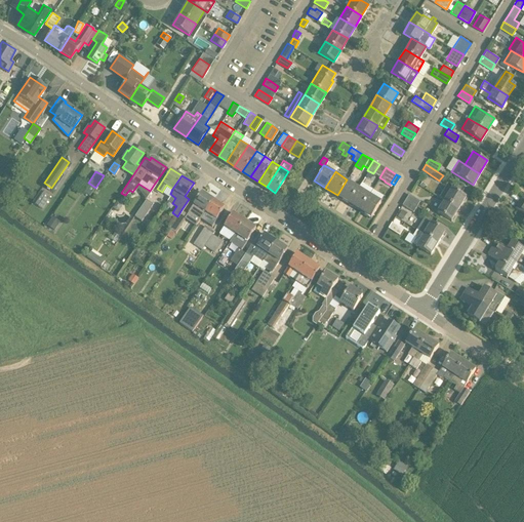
[(347,179),(337,195),(349,202),(359,187),(347,179)]
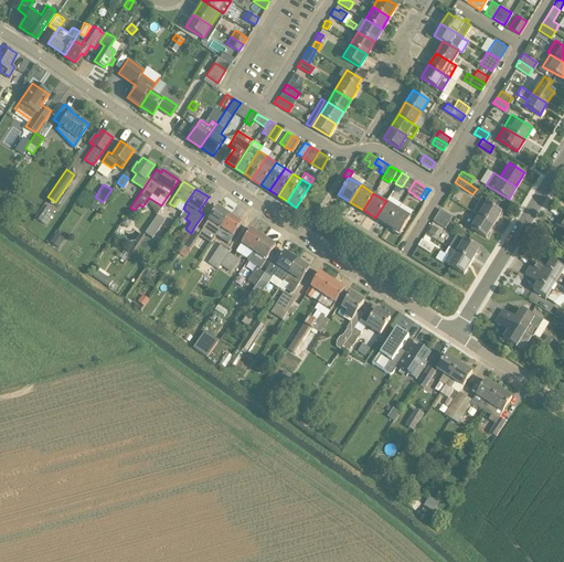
[(498,202),(489,197),(486,202),(485,202),(477,214),(492,223),(500,211),(495,208),(498,202)]
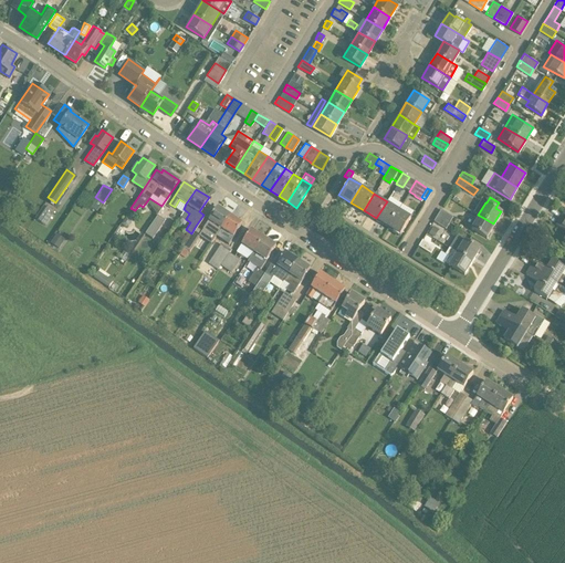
[(387,201),(376,218),(388,226),(398,208),(387,201)]
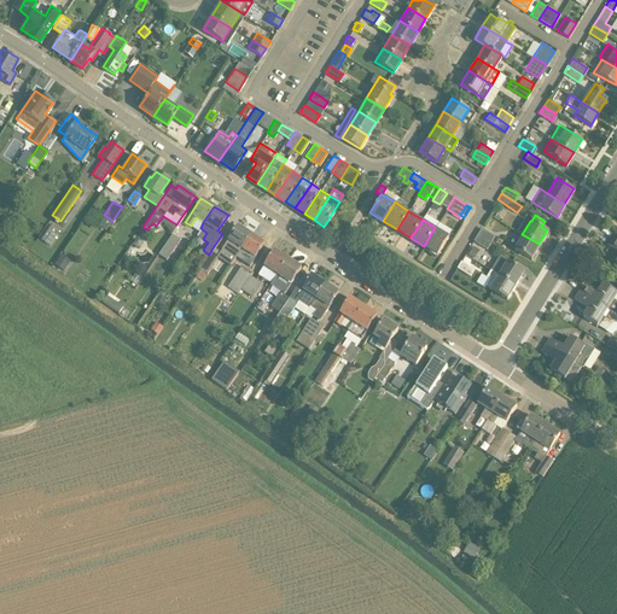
[(38,238),(44,241),(52,229),(53,227),(47,223),(38,238)]
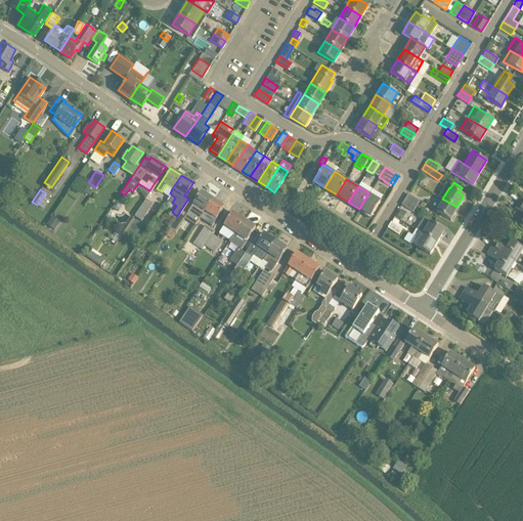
[(201,190),(187,210),(199,218),(204,210),(212,198),(201,190)]
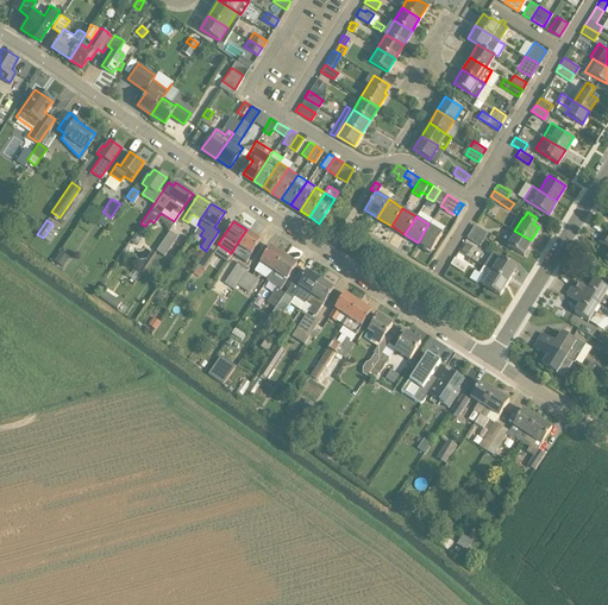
[(430,250),(442,232),(428,224),(418,243),(430,250)]
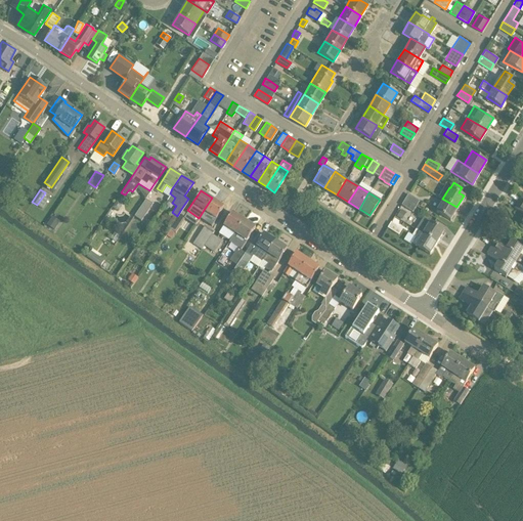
[(404,198),(416,205),(419,199),(407,192),(404,198)]
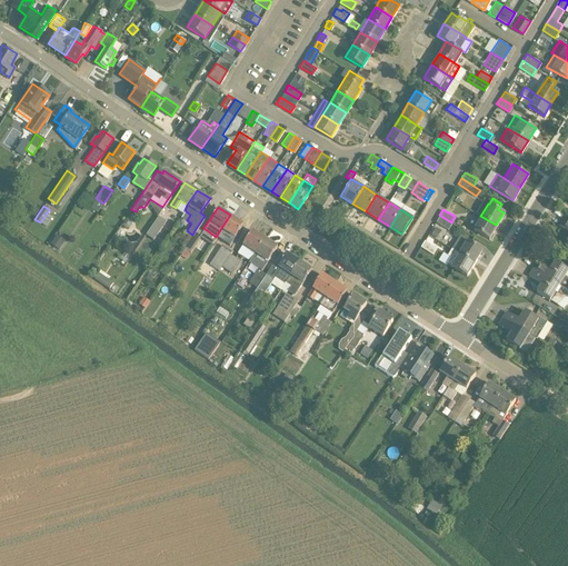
[(152,238),(165,220),(158,215),(146,232),(152,238)]
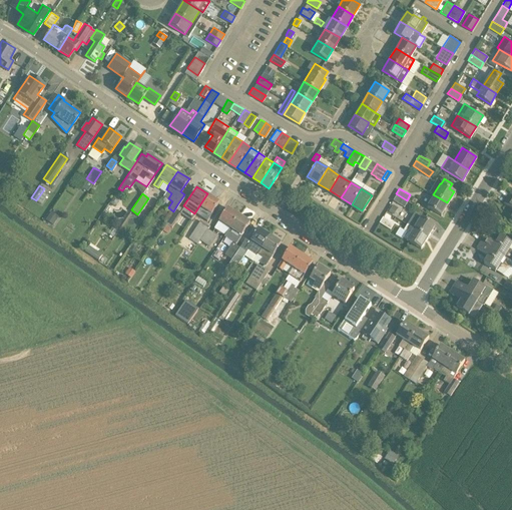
[(206,219),(218,201),(207,193),(199,205),(205,210),(201,216),(206,219)]
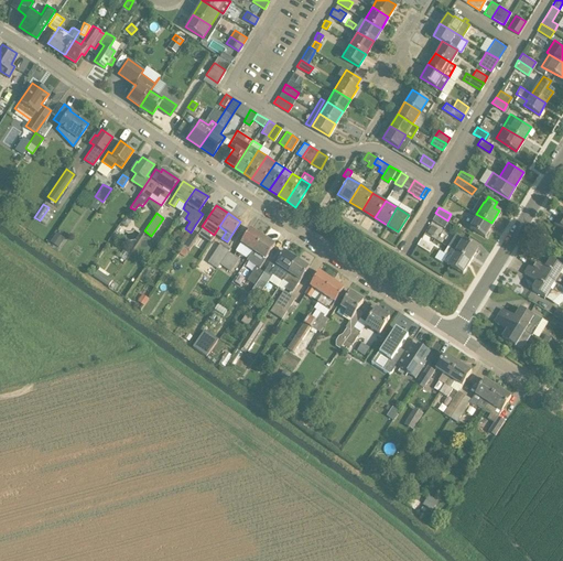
[(446,220),(447,220),(435,213),(431,219),(443,226),(446,220)]
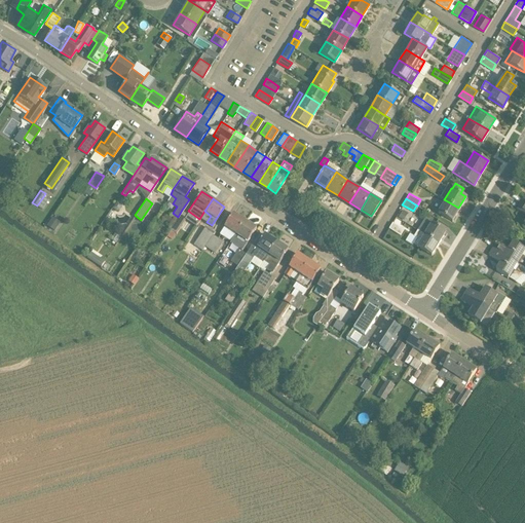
[(116,209),(119,209),(121,206),(120,202),(116,199),(112,207),(116,209)]
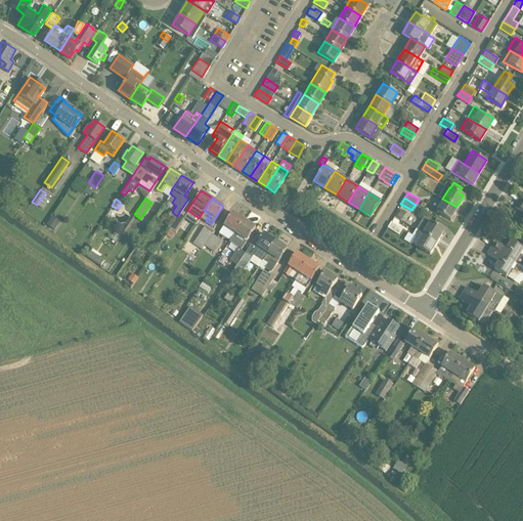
[(435,210),(449,219),(456,207),(442,199),(435,210)]
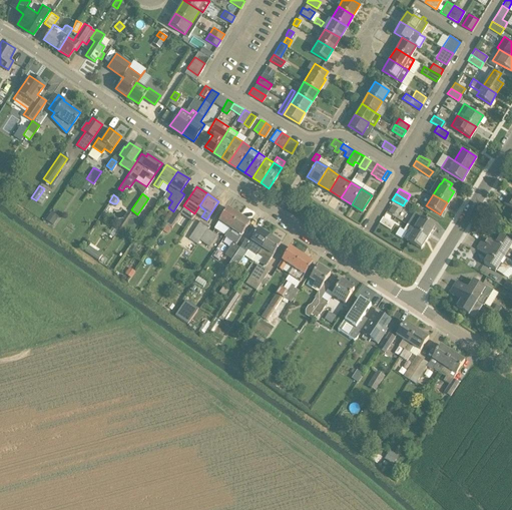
[(511,198),(507,196),(503,202),(511,207),(511,214),(510,217),(511,218),(511,198)]
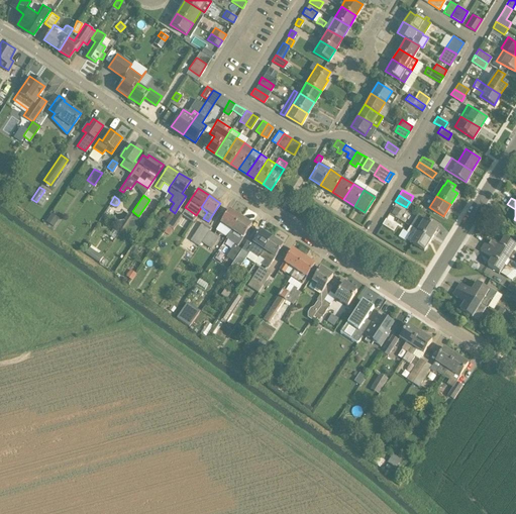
[(395,205),(391,212),(396,215),(400,208),(395,205)]
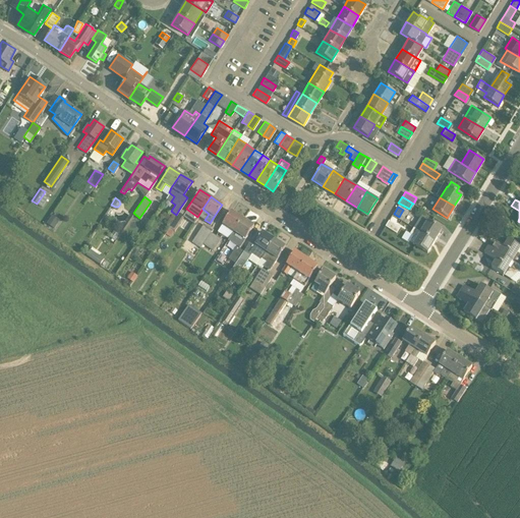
[(185,212),(180,208),(176,215),(171,222),(168,226),(173,229),(174,230),(185,212)]
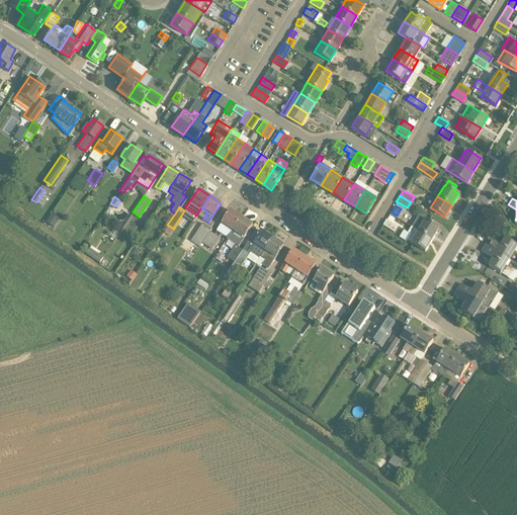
[(229,208),(216,229),(227,236),(240,216),(229,208)]
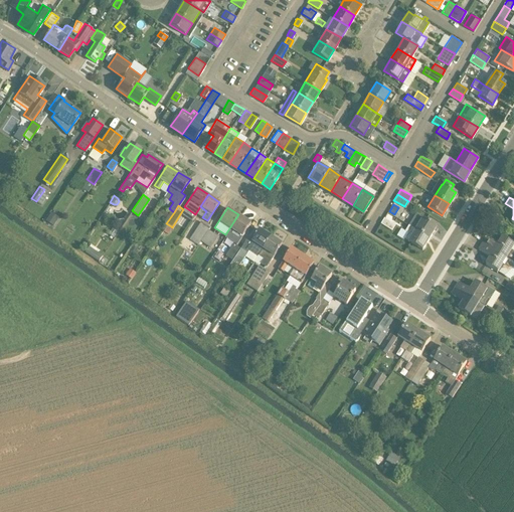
[(165,217),(169,219),(174,212),(170,209),(165,217)]
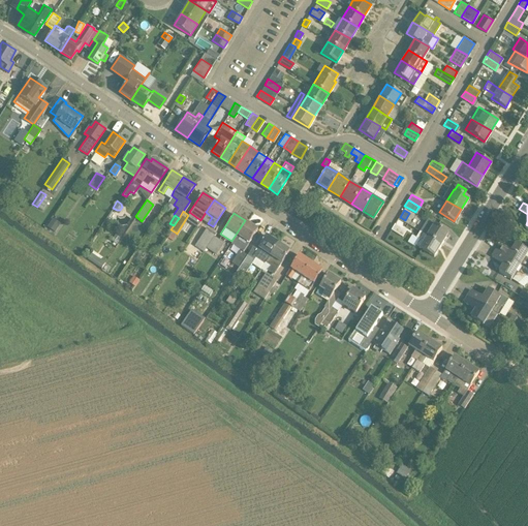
[(420,229),(440,243),(447,231),(426,218),(420,229)]
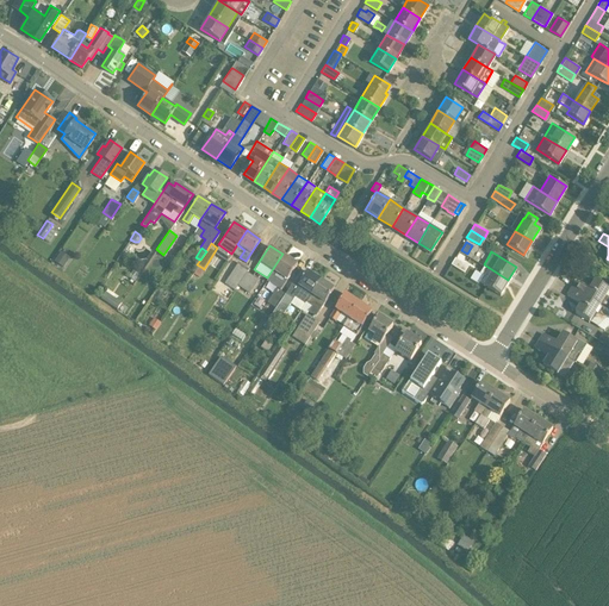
[(62,266),(68,258),(58,252),(54,260),(62,266)]
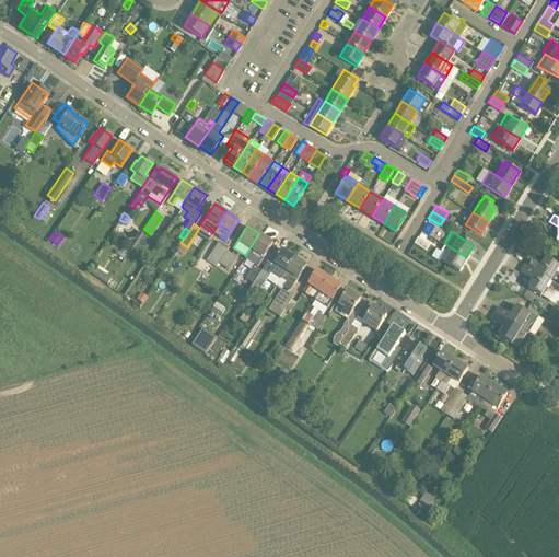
[(257,264),(272,242),(259,233),(245,255),(244,257),(257,265),(257,264)]
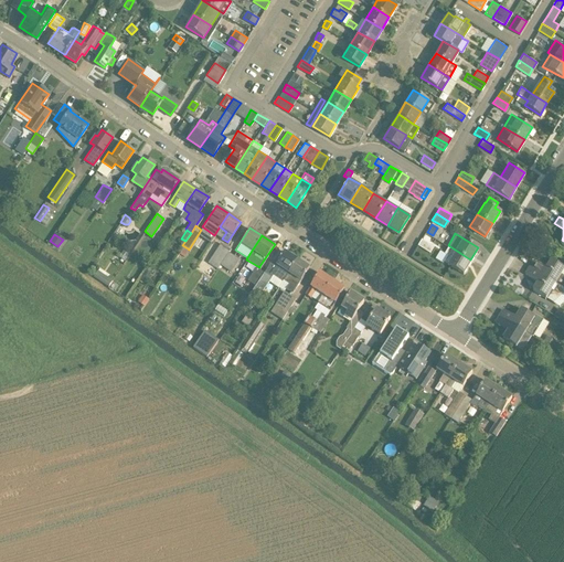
[(417,244),(428,251),(433,245),(421,237),(417,244)]
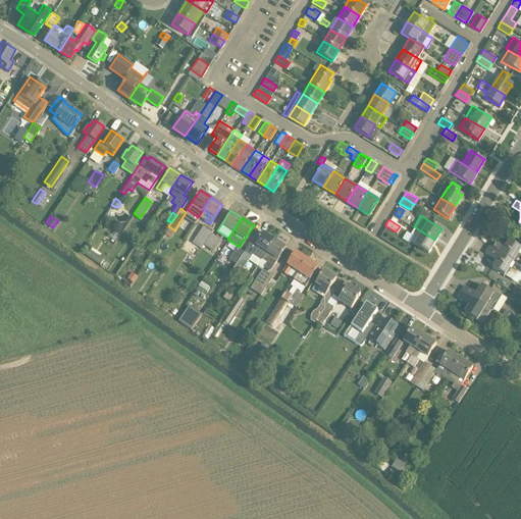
[(196,244),(193,248),(198,251),(201,246),(210,231),(212,229),(203,223),(191,241),(196,244)]
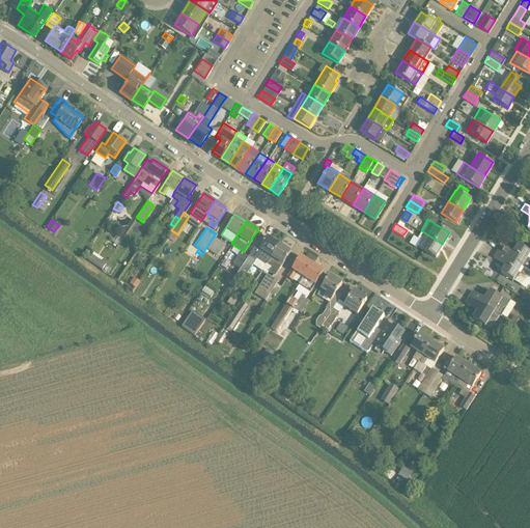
[(172,240),(176,233),(171,230),(168,237),(172,240)]
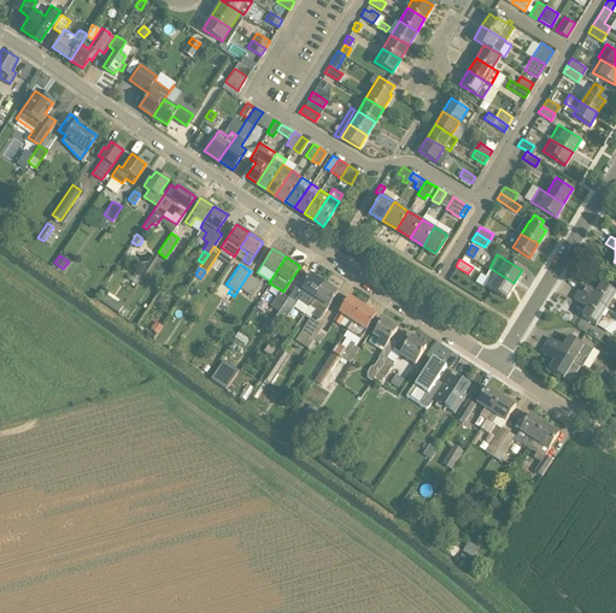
[(484,283),(505,296),(514,283),(490,267),(485,275),(488,277),(484,283)]
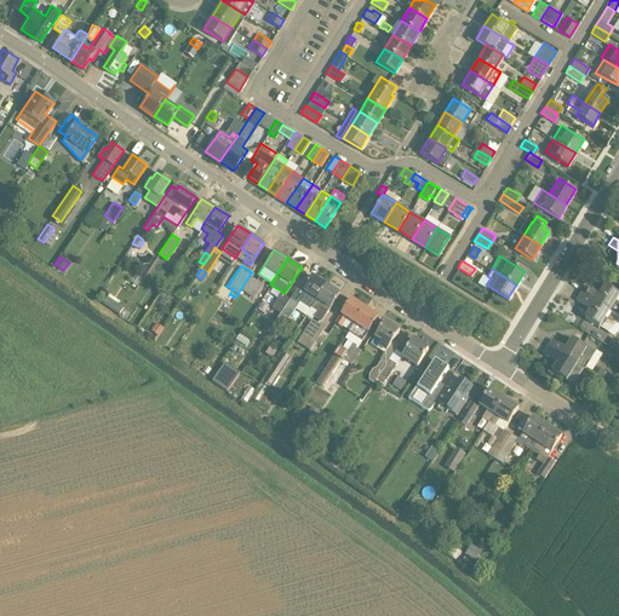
[(262,283),(250,275),(241,289),(248,294),(253,297),(262,283)]
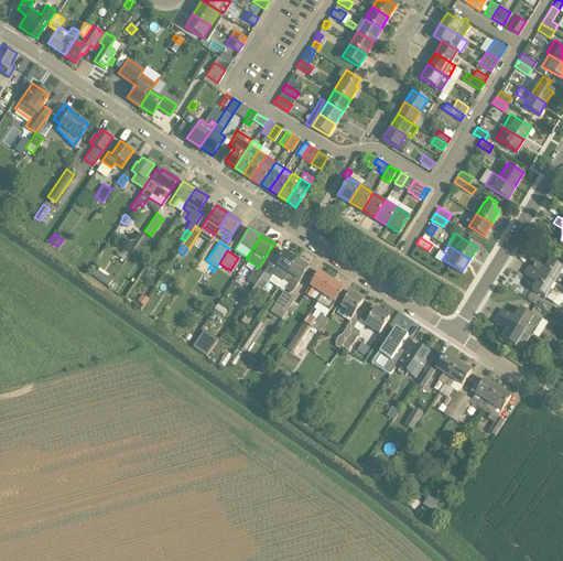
[(279,271),(284,276),(295,258),(283,250),(269,272),(274,276),(279,271)]
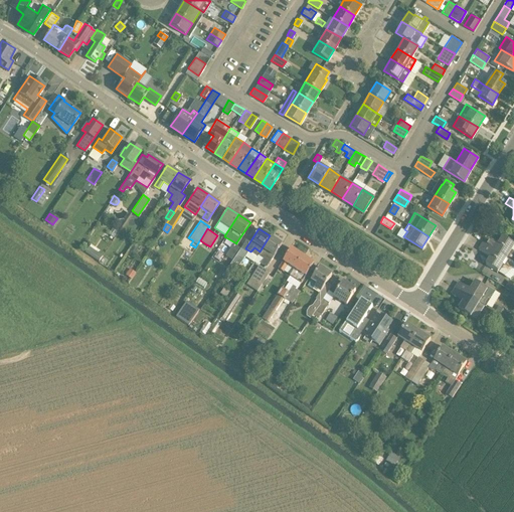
[(270,235),(260,251),(258,254),(263,258),(260,262),(266,267),(269,262),(281,243),(270,235)]
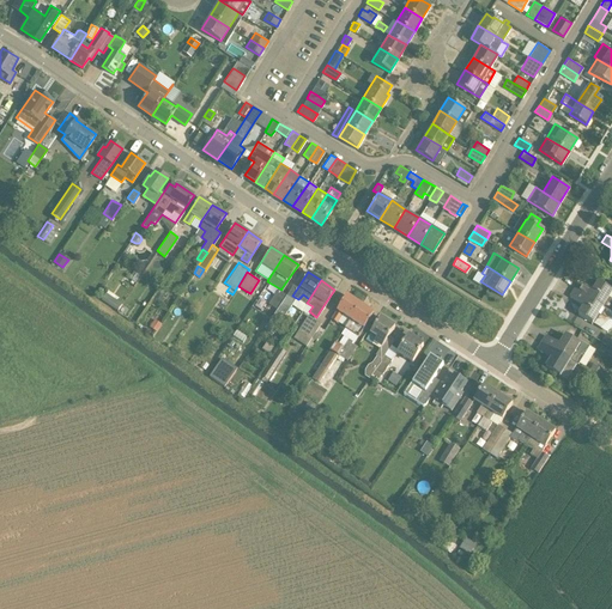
[(611,298),(609,296),(611,290),(597,280),(592,290),(577,281),(574,287),(611,311),(611,298)]
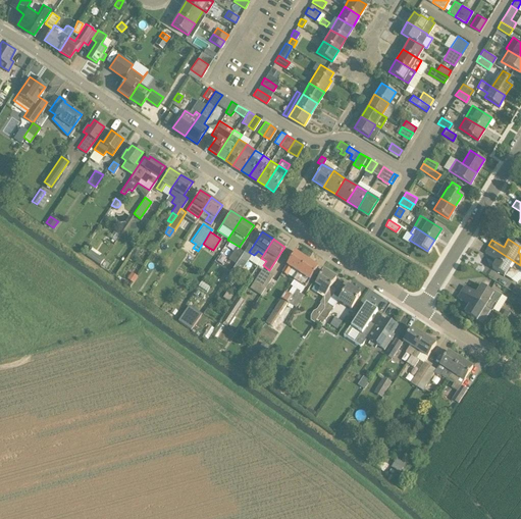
[(511,278),(520,267),(520,265),(488,245),(484,251),(496,258),(491,266),(504,274),(511,278)]
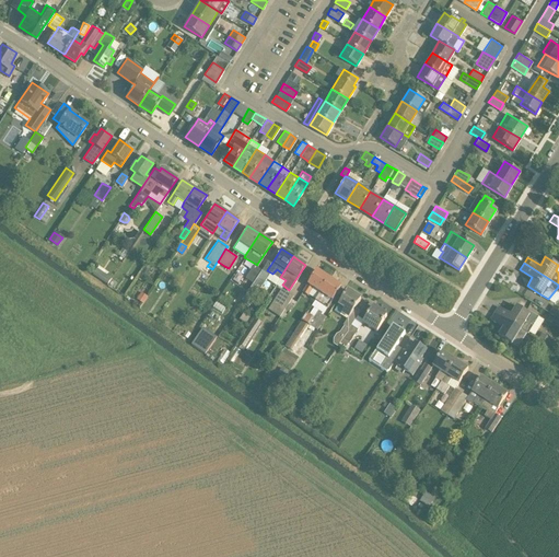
[(260,269),(253,264),(245,276),(253,281),(260,269)]
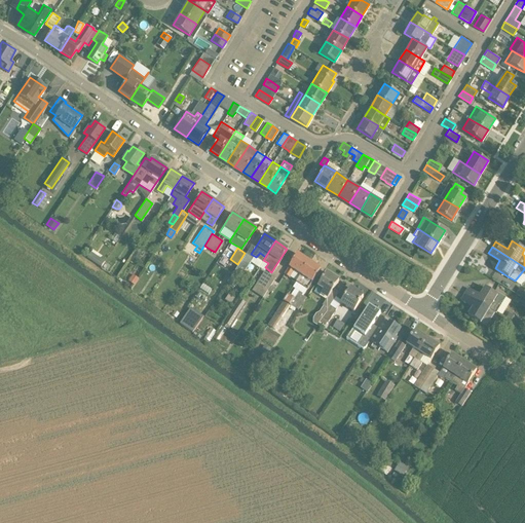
[(86,256),(100,265),(104,260),(100,257),(90,251),(86,256)]
